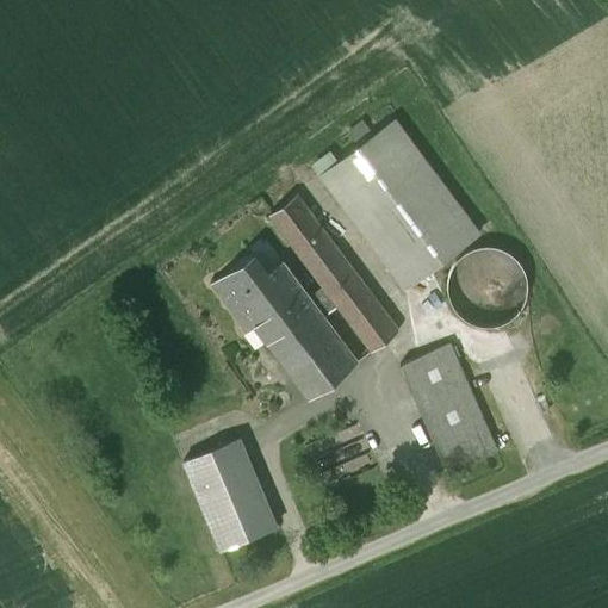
[(397,121),(321,178),(405,291),(482,234),(397,121)]
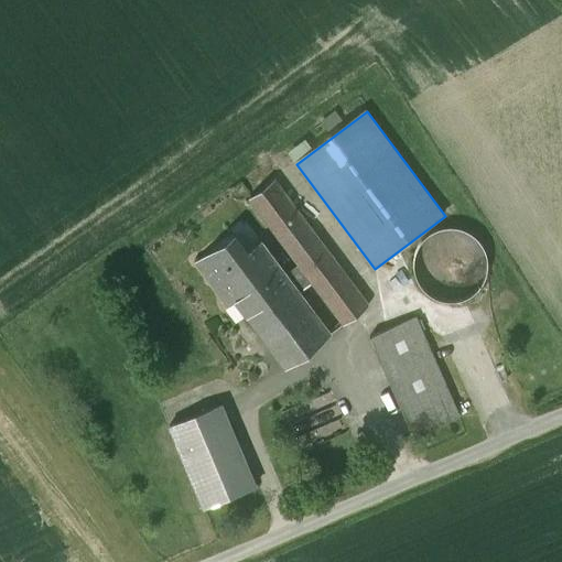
[(277,181),(251,200),(262,215),(301,267),(314,284),(345,325),(370,306),(277,181)]
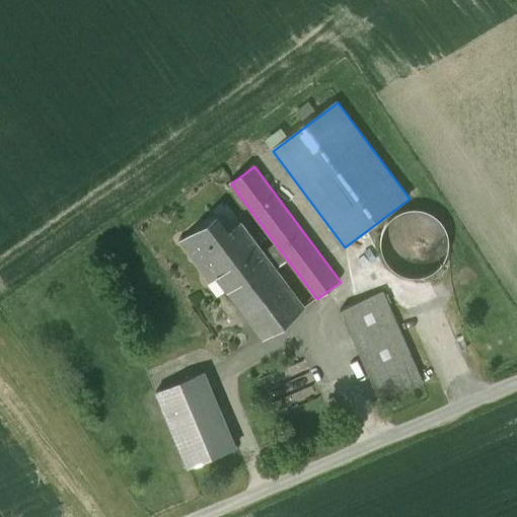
[(407,213),(395,218),(387,226),(382,237),(381,248),(384,261),(391,270),(401,277),(413,280),(425,279),(436,274),(444,265),(449,254),(450,242),(447,231),(440,221),(430,214),(419,211),(407,213)]
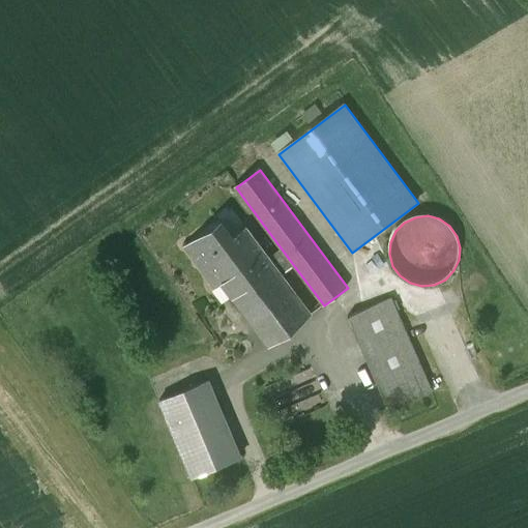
[(295,267),(283,251),(270,259),(246,227),(233,237),(221,221),(186,245),(210,279),(215,274),(270,347),(312,316),(283,276),(295,267)]
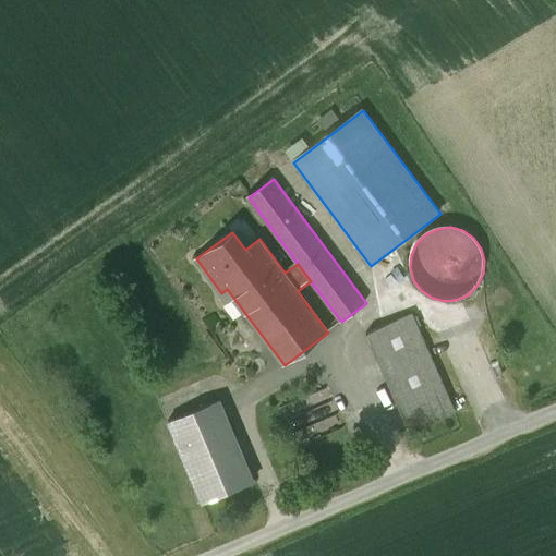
[(412,314),(367,334),(411,434),(456,414),(412,314)]
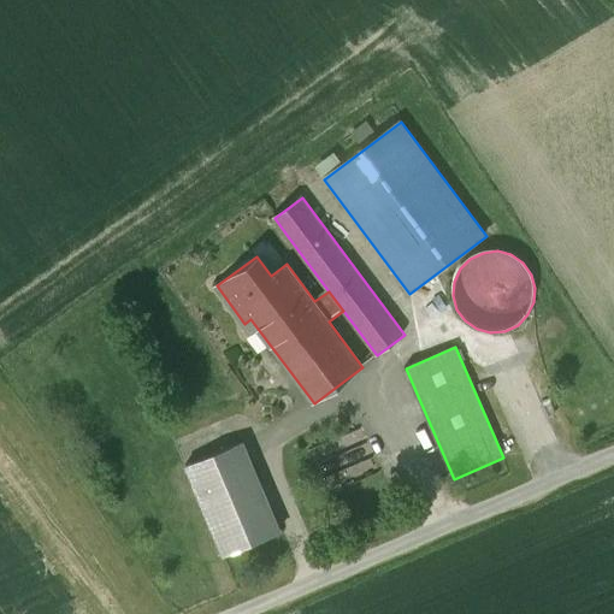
[(369,466),(366,460),(376,458),(369,434),(319,448),(326,472),(353,465),(354,470),(369,466)]
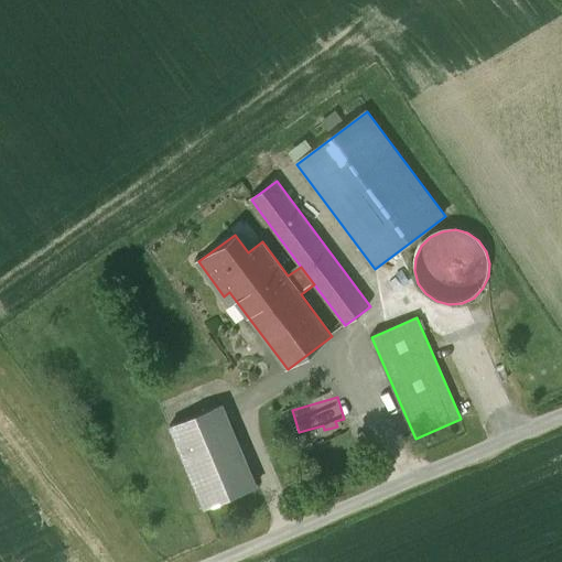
[(220,406),(172,427),(207,509),(257,488),(220,406)]
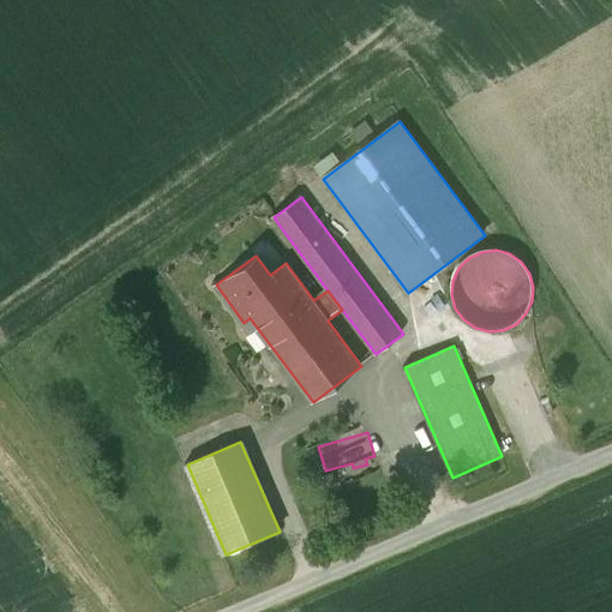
All buildings are outlined.
